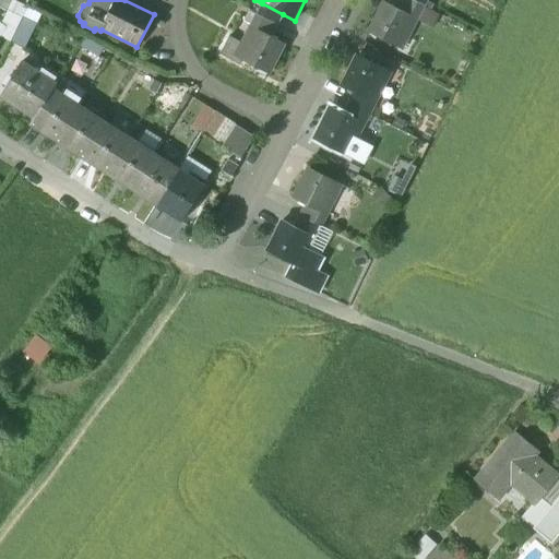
[(423,6),(411,0),(399,0),(395,8),(416,19),(423,6)]
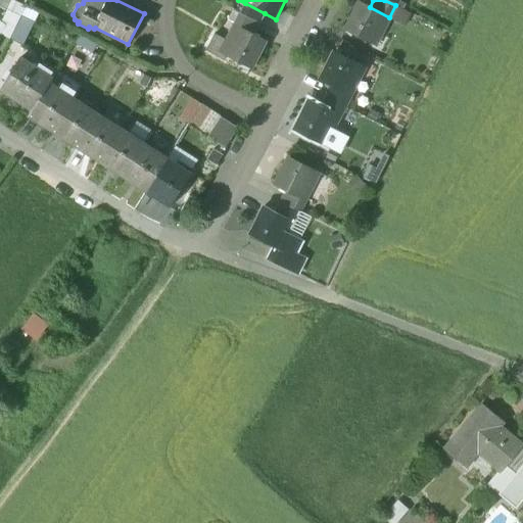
[(370,7),(360,2),(345,29),(371,42),(376,30),(382,33),(389,17),(370,7)]
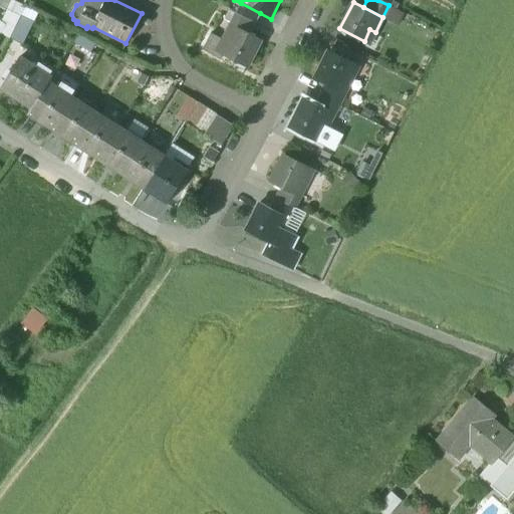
[(260,13),(241,3),(236,13),(255,23),(260,13)]
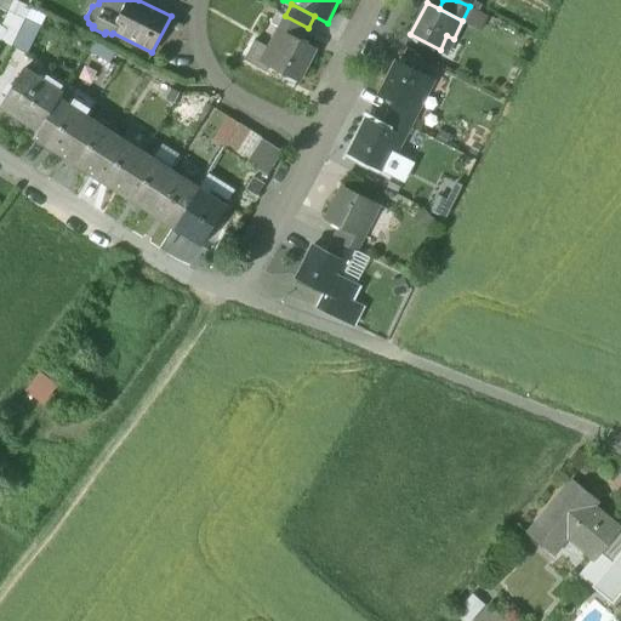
[(0,28),(0,40),(11,46),(24,21),(9,12),(0,28)]
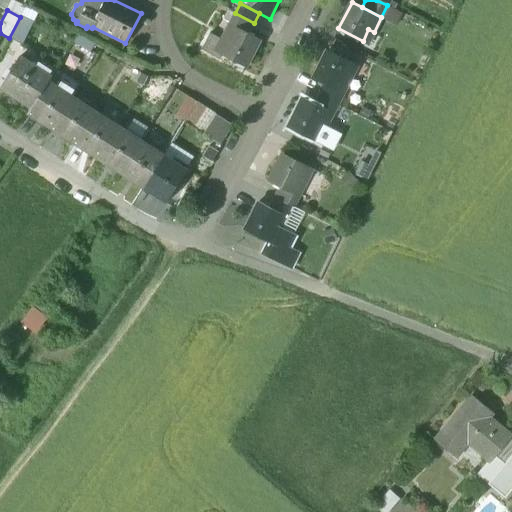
[(254,23),(235,13),(229,25),(249,34),(254,23)]
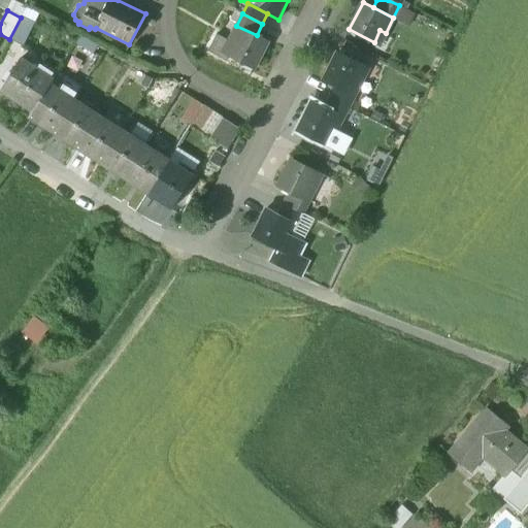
[(34,24),(21,18),(9,39),(23,46),(34,24)]
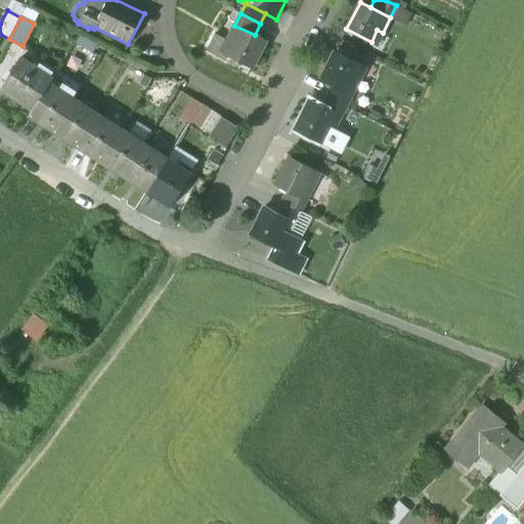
[(255,35),(234,26),(226,41),(220,52),(226,55),(251,68),(264,40),(255,35)]
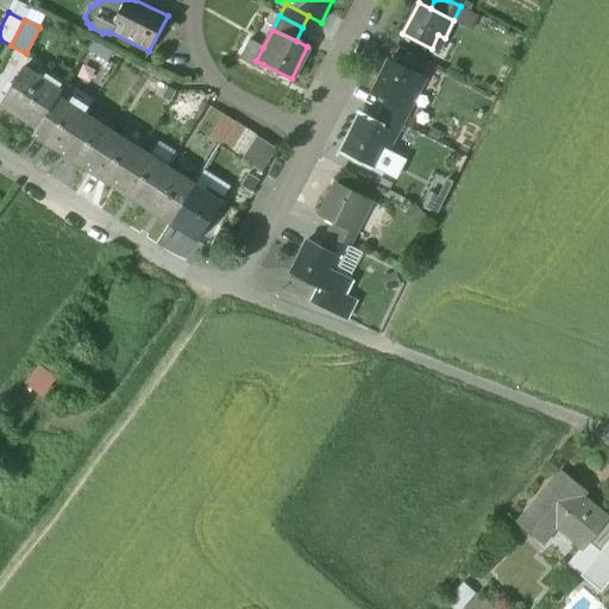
[(263,48),(249,39),(239,60),(261,70),(263,64),(256,61),(263,48)]
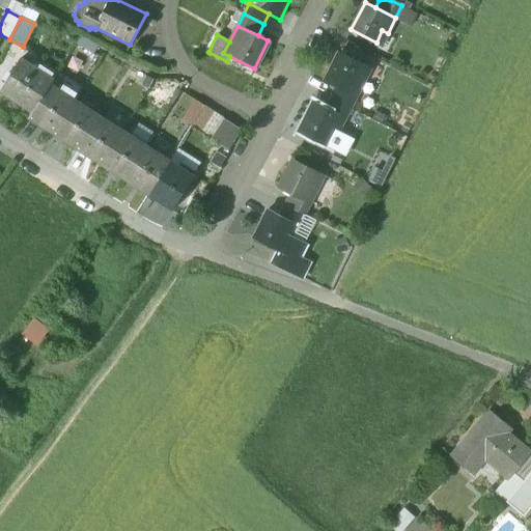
[(96,47),(81,37),(76,45),(91,55),(96,47)]
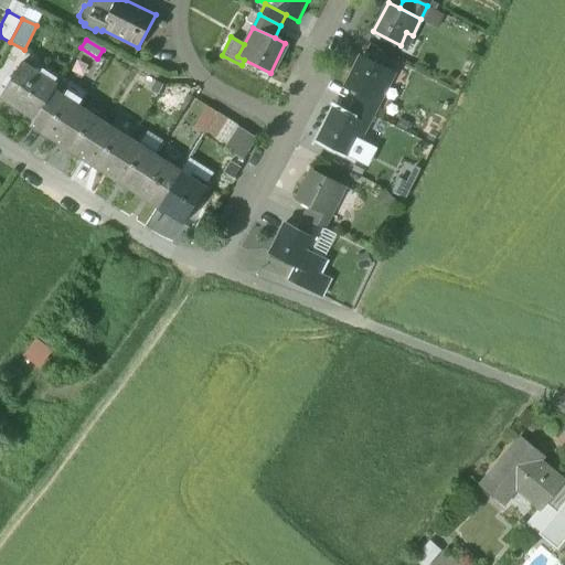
[(387,70),(361,56),(345,86),(358,92),(379,103),(387,86),(381,83),(387,70)]
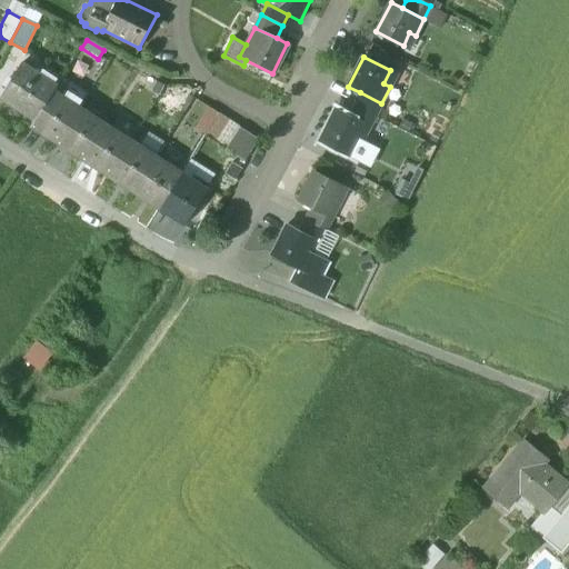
[(57,86),(21,63),(0,98),(36,120),(53,91),(57,86)]
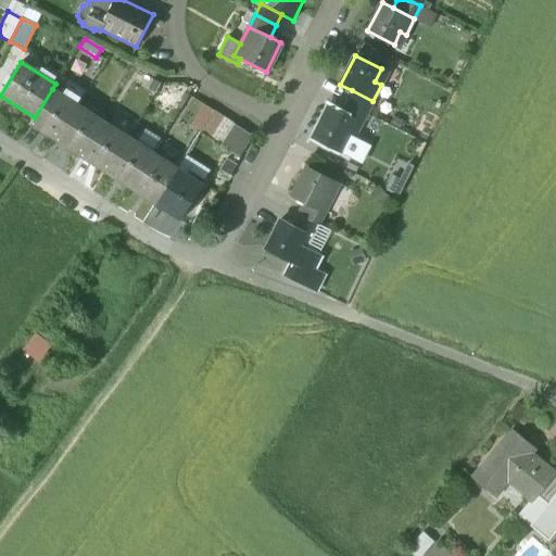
[(77,105),(52,89),(35,117),(29,125),(54,141),(77,105)]
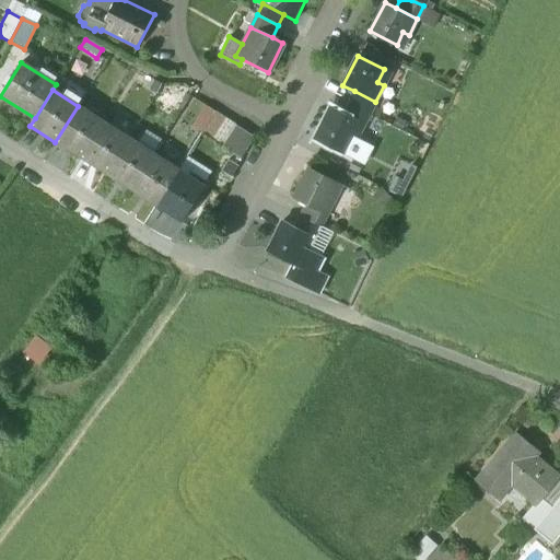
[(375,102),(354,91),(348,104),(369,114),(375,102)]
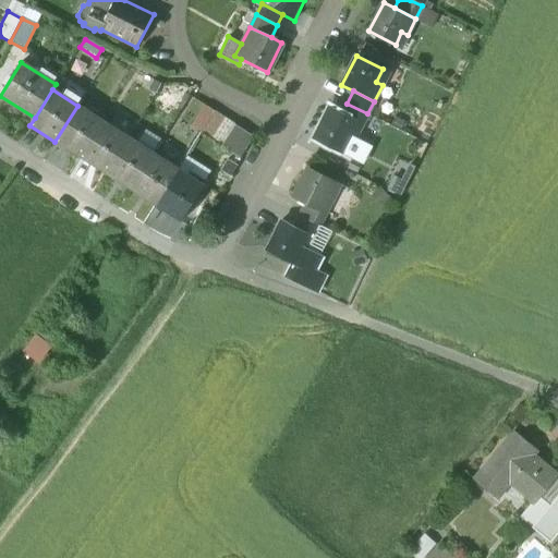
[(367,113),(347,104),(341,114),(362,125),(367,113)]
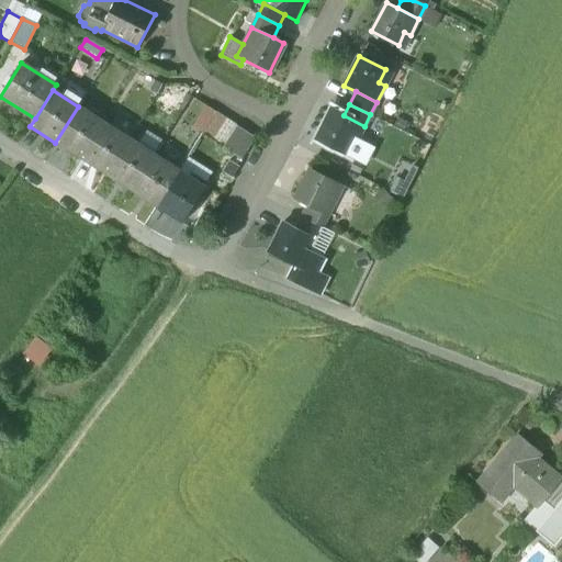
[(103,123),(78,107),(55,143),(80,158),(103,123)]
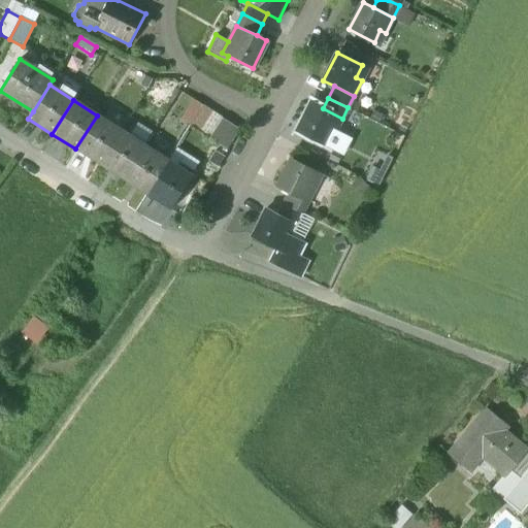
[(203,106),(193,100),(180,119),(191,125),(203,106)]
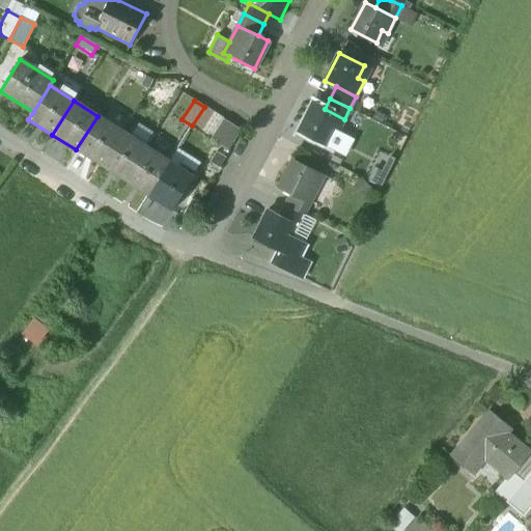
[(325,109),(313,104),(300,131),(325,143),(331,132),(336,134),(344,119),(325,109)]
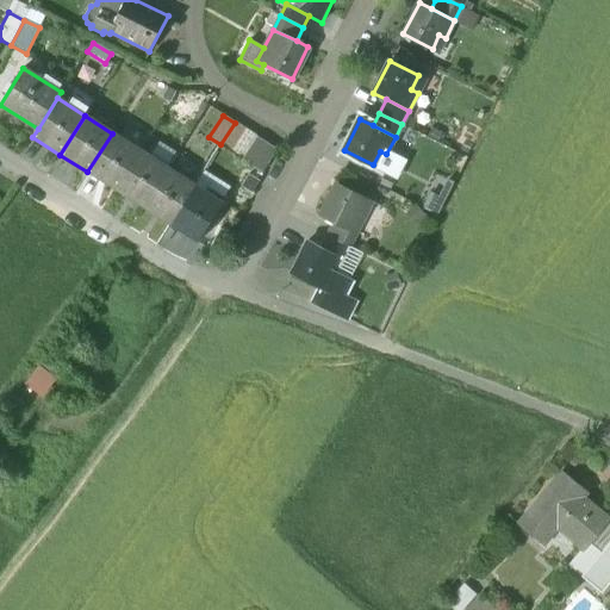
[(235,123),(221,145),(231,153),(246,130),(235,122),(235,123)]
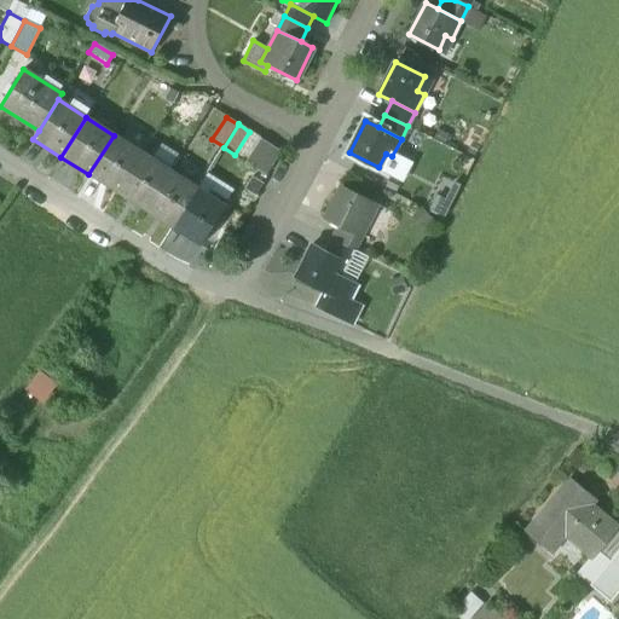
[(249,132),(235,155),(246,161),(260,139),(249,132)]
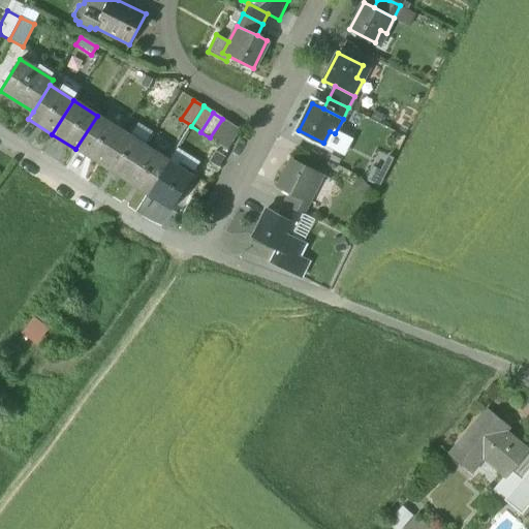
[(121,130),(97,116),(75,149),(99,164),(121,130)]
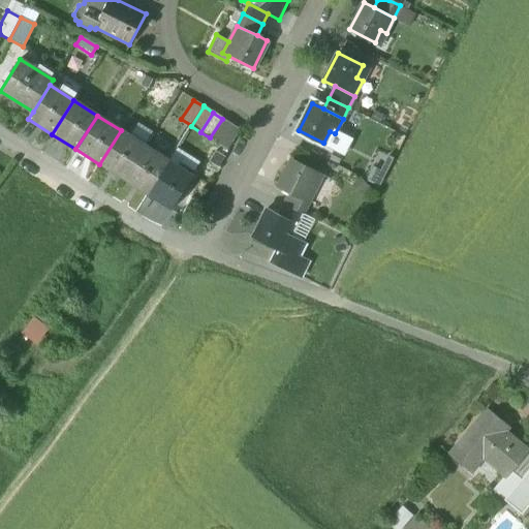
[(240,130),(222,119),(210,137),(210,138),(227,150),(240,130)]
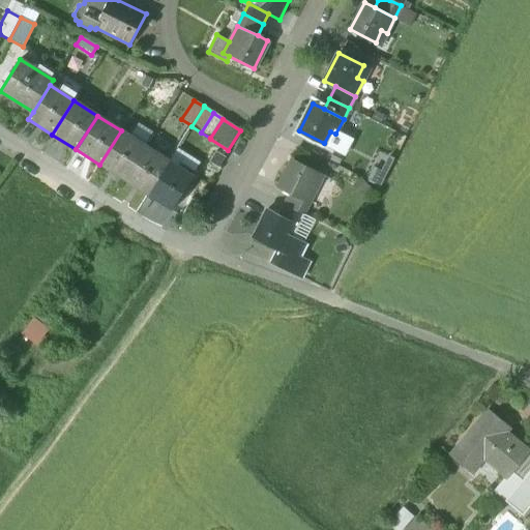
[(145,146),(121,130),(99,165),(123,180),(145,146)]
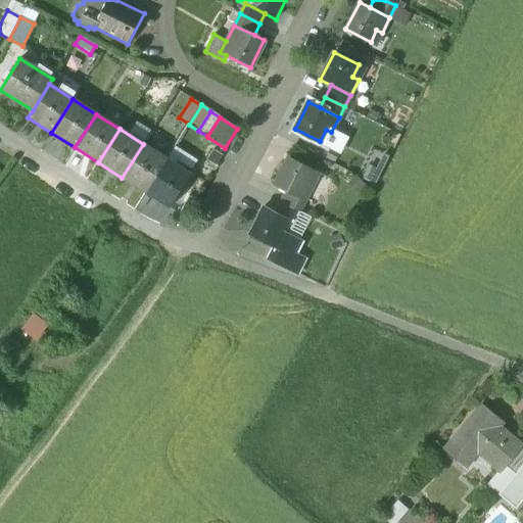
[(167,159),(143,144),(122,178),(145,193),(167,159)]
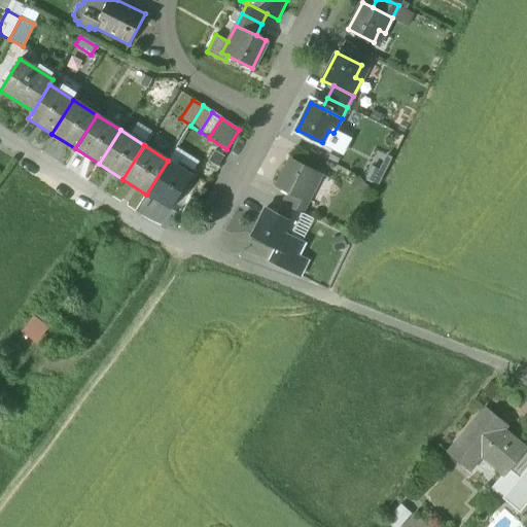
[(190,175),(168,161),(146,195),(169,209),(190,175)]
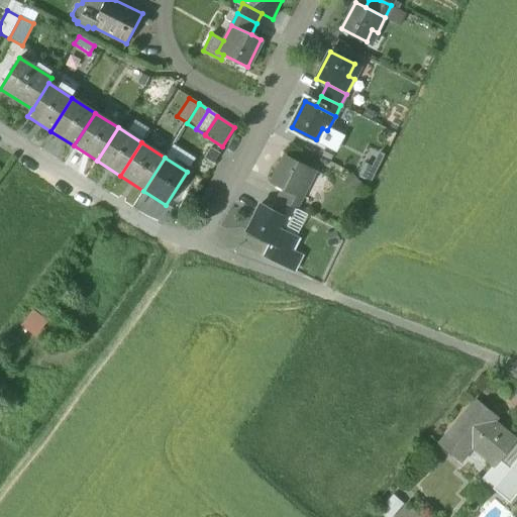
[(310,170),(286,158),(272,184),(283,189),(301,199),(309,183),(304,180),(310,170)]
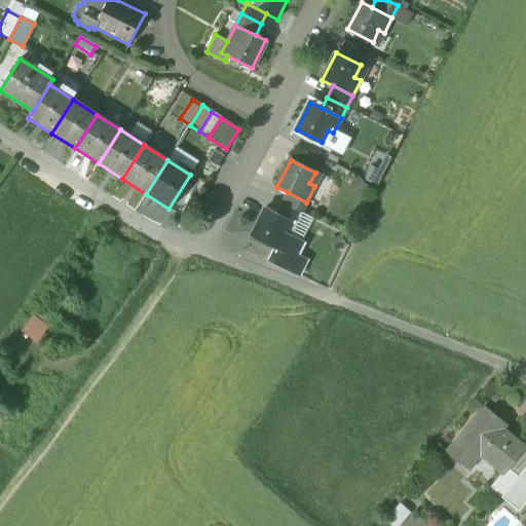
[(306,202),(288,192),(283,203),(301,213),(306,202)]
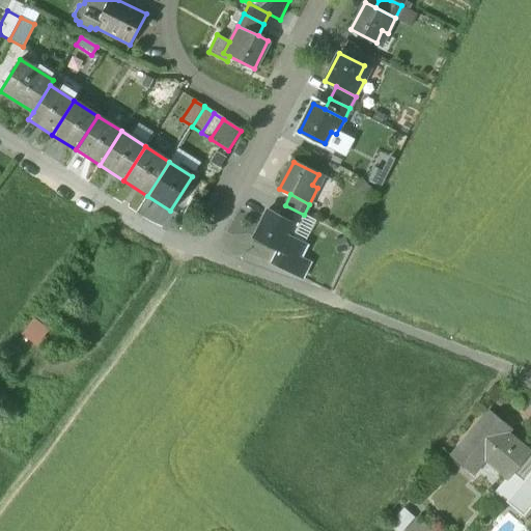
[(285,205),(284,205),(279,217),(299,226),(304,215),(285,205)]
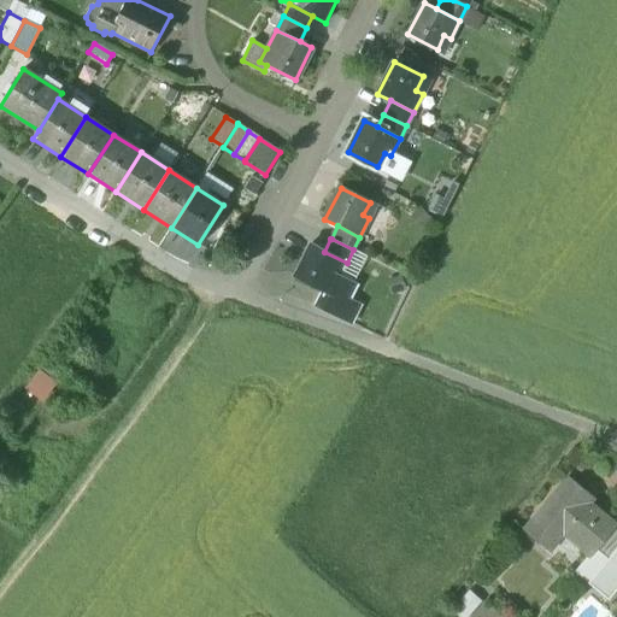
[(347,263),(324,252),(311,245),(294,278),(321,292),(330,297),(339,278),(347,263)]
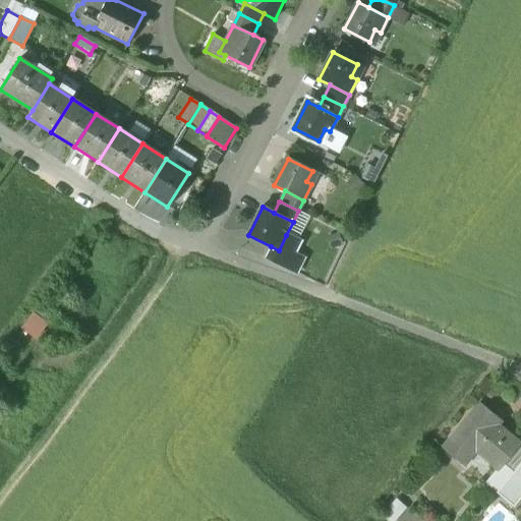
[(286,235),(279,250),(271,246),(265,258),(296,274),(304,257),(295,253),(300,242),(286,235)]
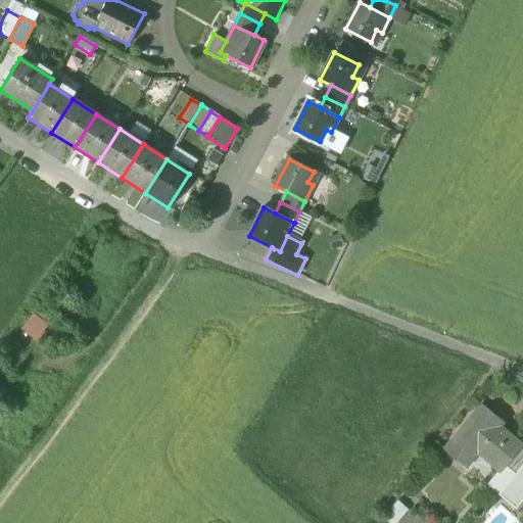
[(40,305),(31,319),(44,329),(54,315),(40,305)]
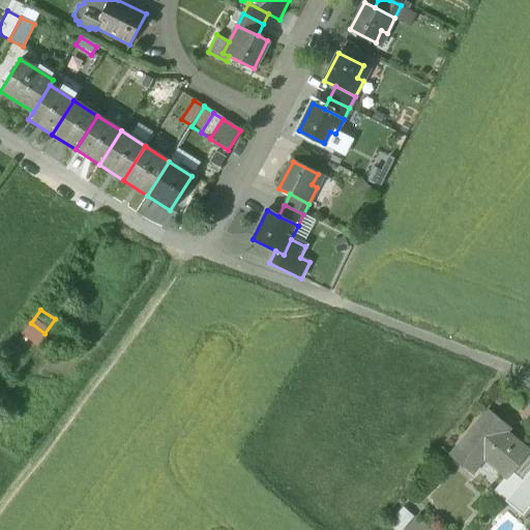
[(37,344),(45,333),(31,323),(24,334),(37,344)]
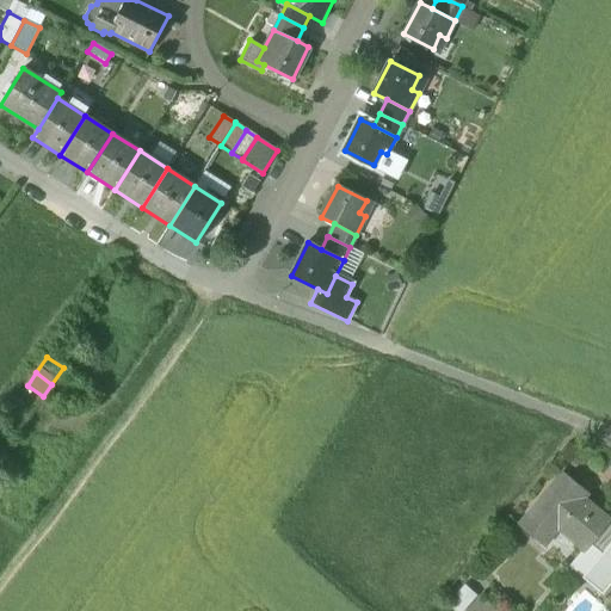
[(610,520),(575,492),(581,485),(565,471),(519,525),(543,547),(559,529),(584,550),(590,544),(610,520)]
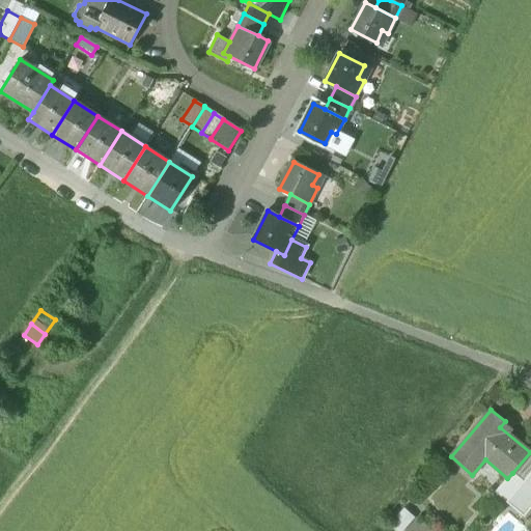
[(507,478),(495,493),(506,502),(523,481),(512,473),(507,478)]
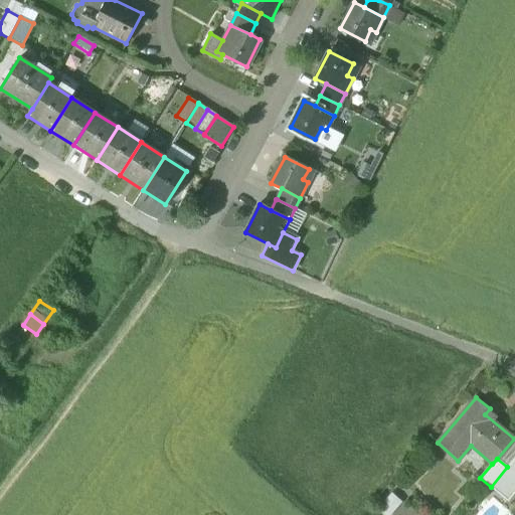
[(514,474),(507,467),(491,487),(500,495),(514,477),(514,474)]
